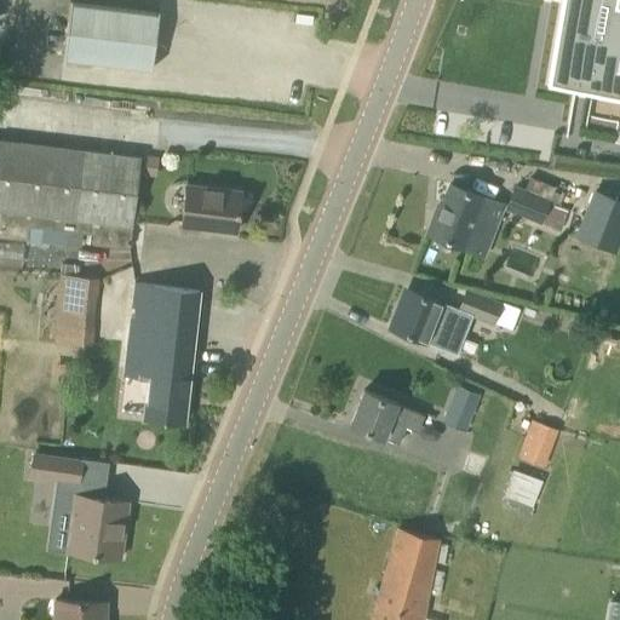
[(549,82),(547,85),(579,91),(581,74),(619,81),(619,4),(615,4),(615,0),(570,0),(557,85),(549,82)]
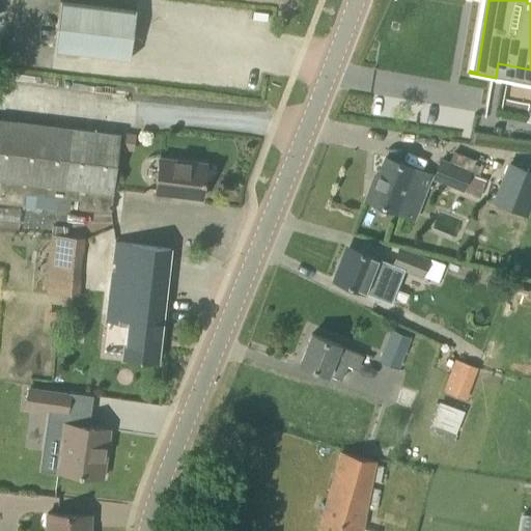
[(131,58),(136,10),(60,1),(54,49),(131,58)]
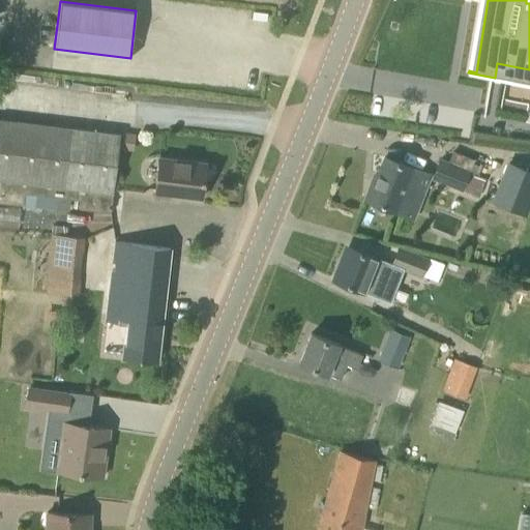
[(120,134),(0,119),(0,201),(24,204),(25,193),(80,199),(79,208),(111,212),(120,134)]
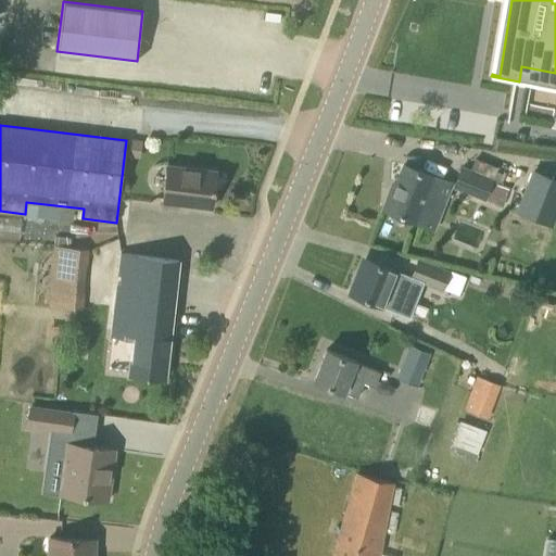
[(497,171),(498,167),(476,159),(471,171),(460,166),(453,187),(485,200),(485,198),(497,171)]
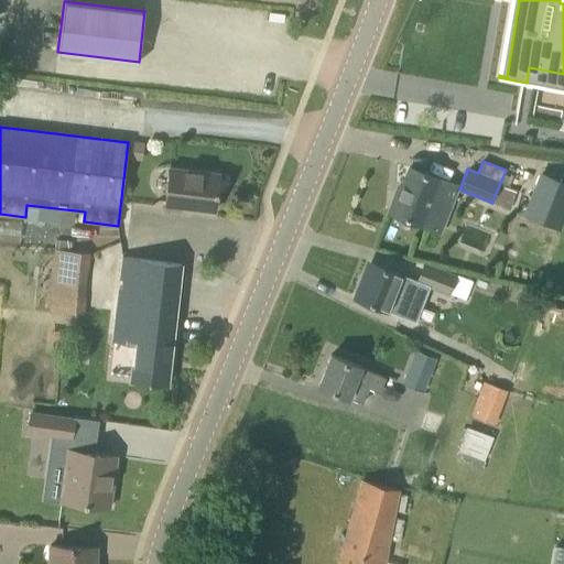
[(433,226),(451,182),(411,166),(400,194),(396,193),(389,212),(425,224),(433,226)]
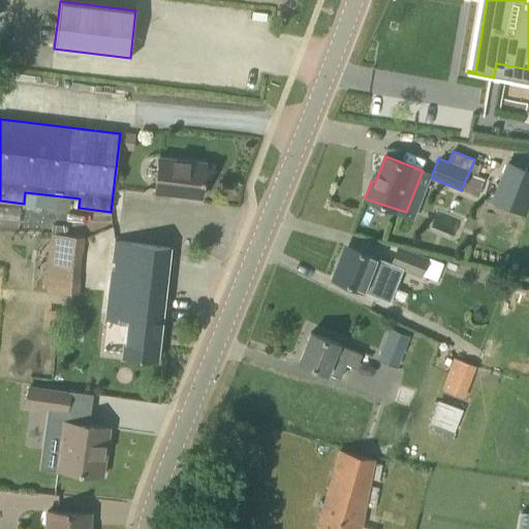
[(201,197),(206,162),(159,157),(154,196),(169,198),(170,193),(201,197)]
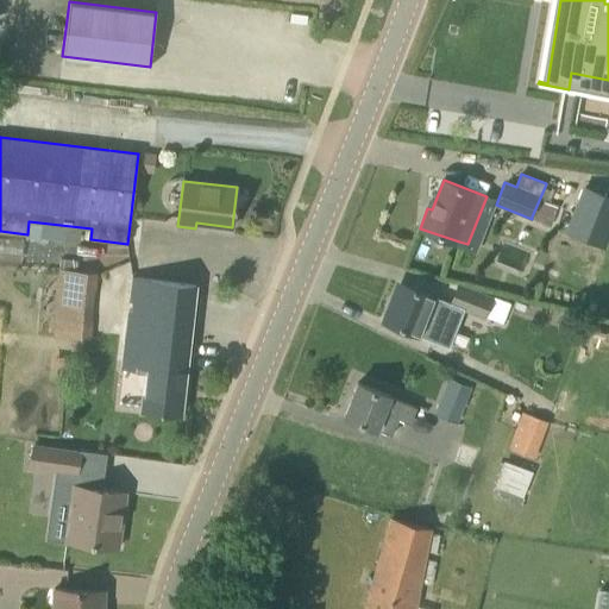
[(608,195),(584,186),(566,232),(604,246),(608,234),(608,195)]
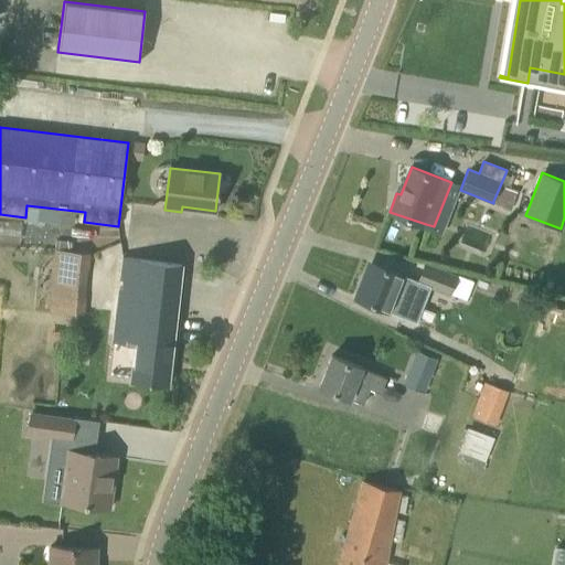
[(50,248),(48,311),(83,312),(85,249),(50,248)]
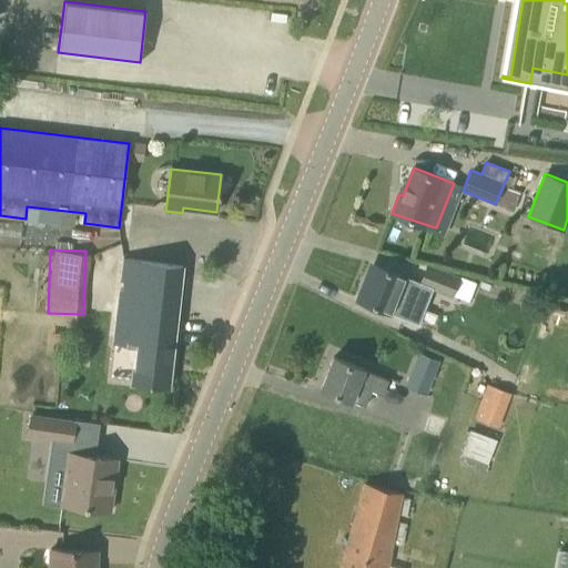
[(170,386),(183,266),(123,261),(114,344),(137,346),(134,379),(131,379),(131,382),(170,386)]
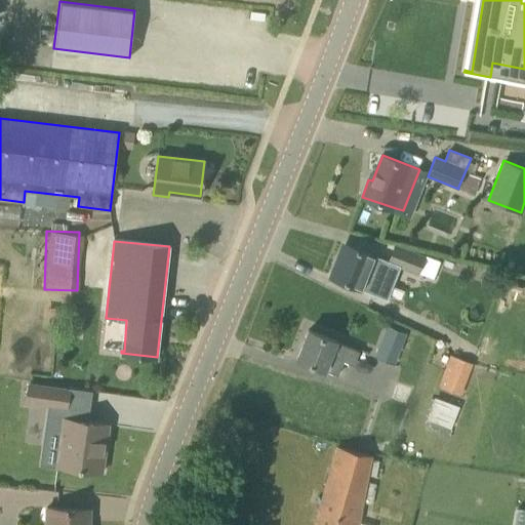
[(388,259),(366,251),(348,244),(339,263),(336,261),(330,277),(375,294),(389,263),(418,275),(418,272),(438,280),(442,268),(439,266),(440,263),(394,244),(388,259)]
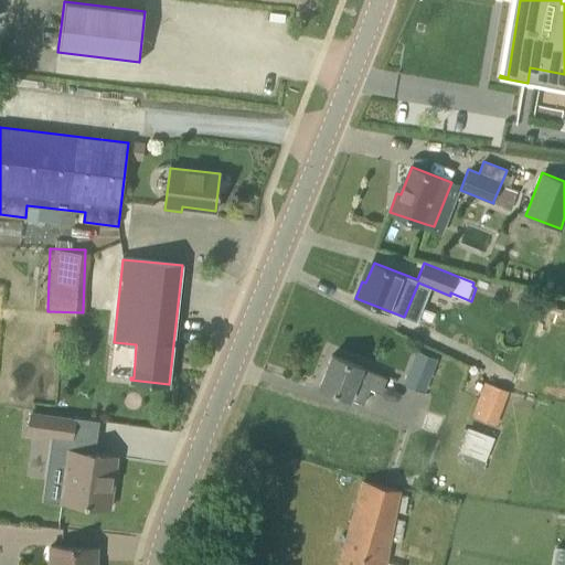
[(425,392),(438,359),(417,350),(404,383),(425,392)]
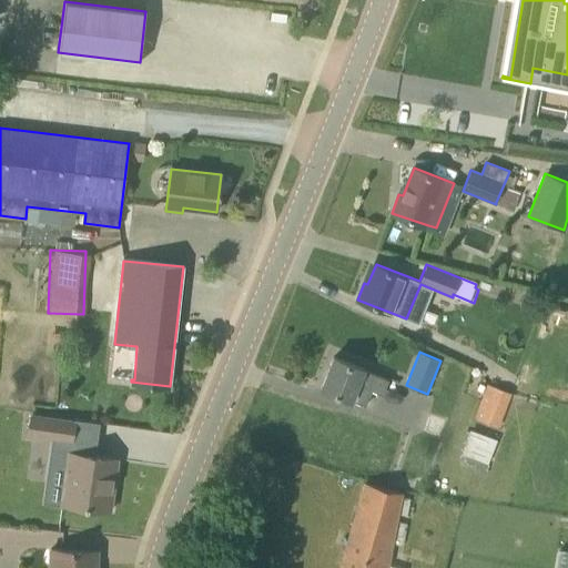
[(383,394),(388,378),(334,356),(322,388),(365,405),(372,389),(383,394)]
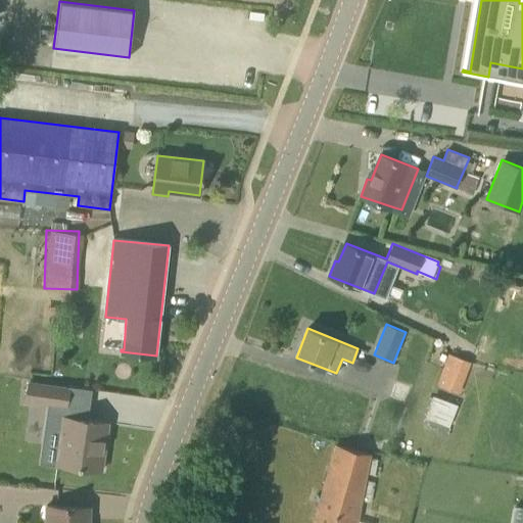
[(460,393),(472,362),(449,353),(437,385),(460,393)]
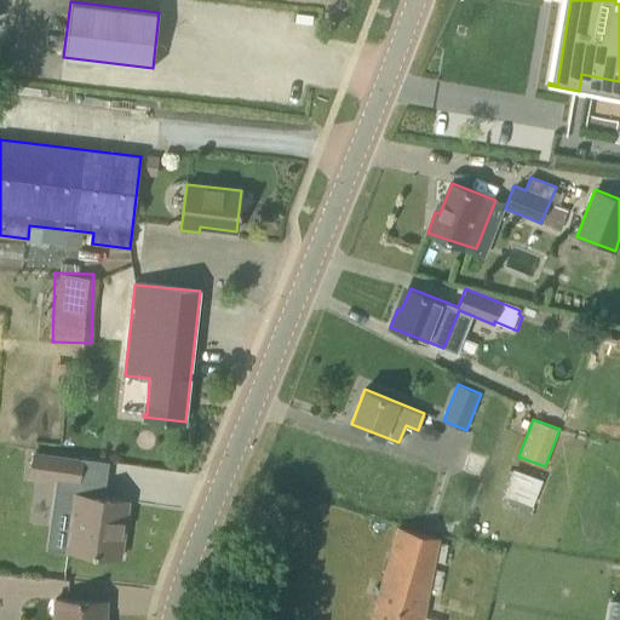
[(79,482),(82,459),(33,452),(30,475),(79,482)]
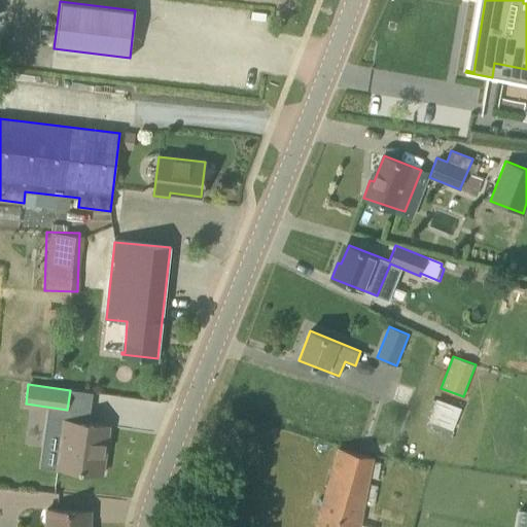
[(435,399),(428,420),(449,427),(453,429),(460,408),(435,399)]
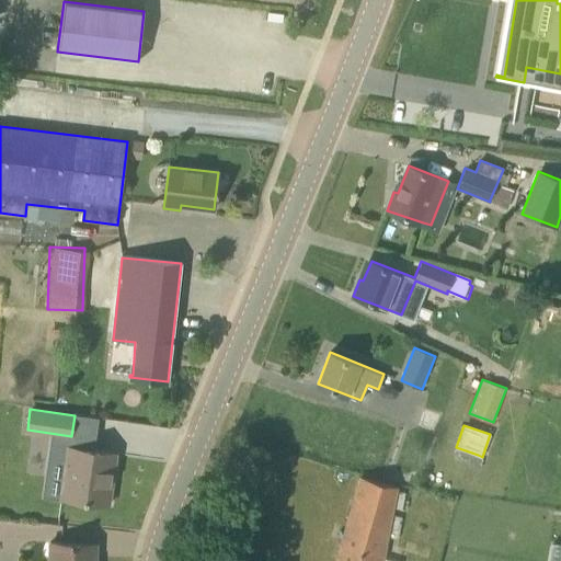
[(68,446),(64,478),(48,476),(46,496),(61,497),(110,505),(116,453),(68,446)]
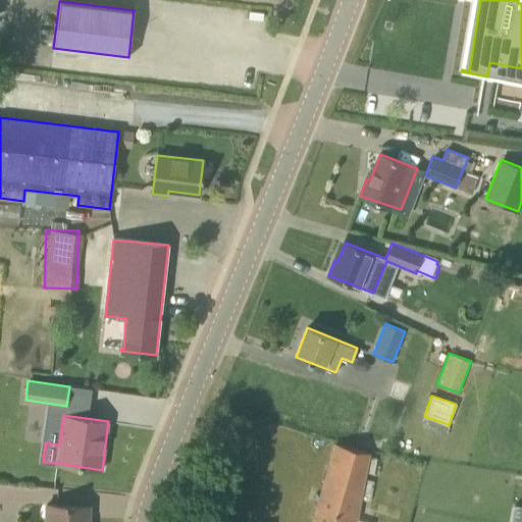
[(366,455),(367,452),(335,442),(312,521),(358,521),(359,519),(355,518),(363,472),(366,455)]
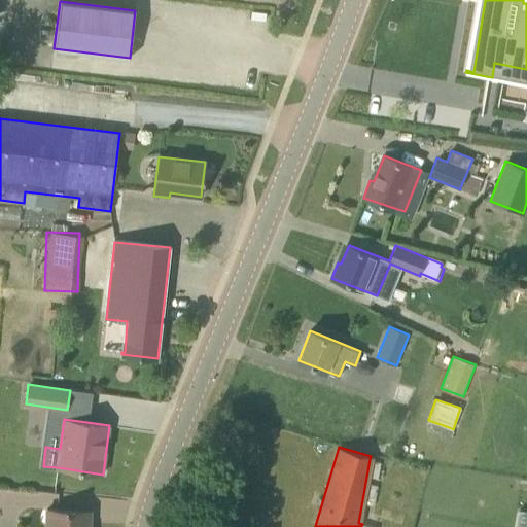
[(511,526),(526,526),(526,510),(514,507),(511,526)]
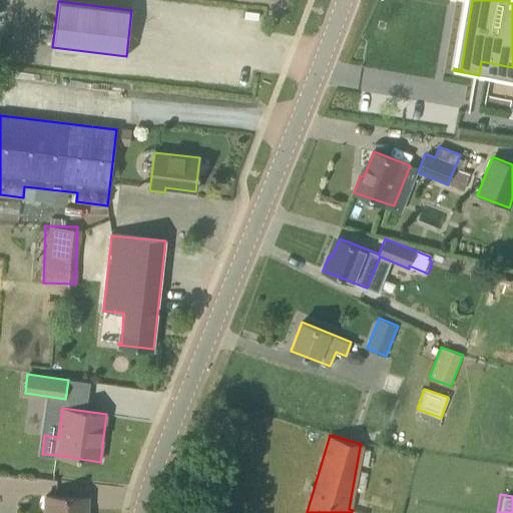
[(87,512),(88,497),(46,495),(45,512),(87,512)]
